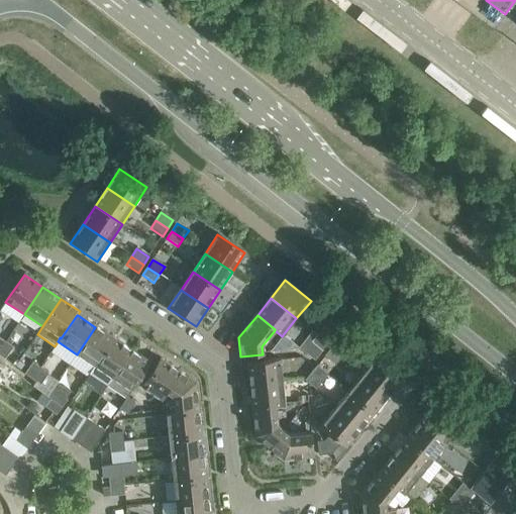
[(323,328),(317,335),(328,344),(334,337),(341,328),(331,319),(323,328)]
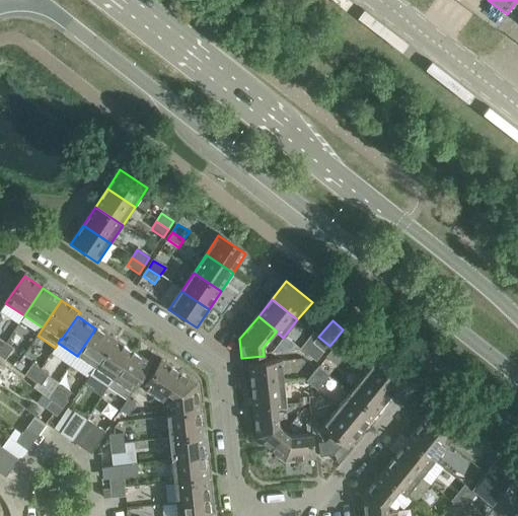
[(77,356),(95,368),(114,341),(95,328),(77,356)]
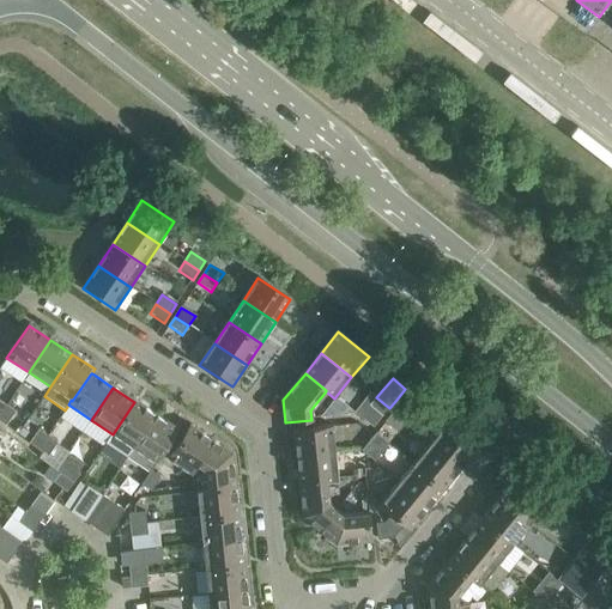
[(389,408),(376,397),(369,406),(382,416),(389,408)]
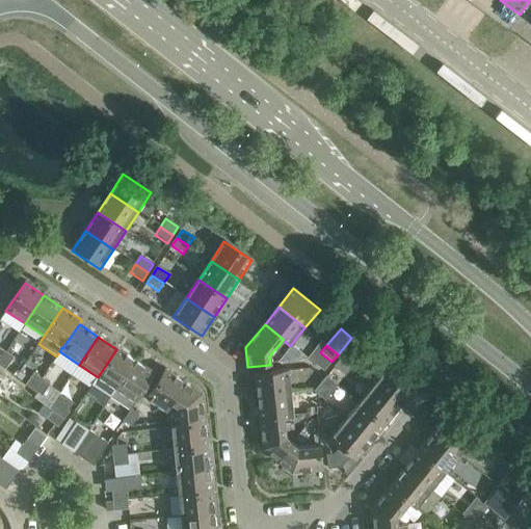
[(91,386),(110,398),(135,362),(116,349),(98,377),(91,386)]
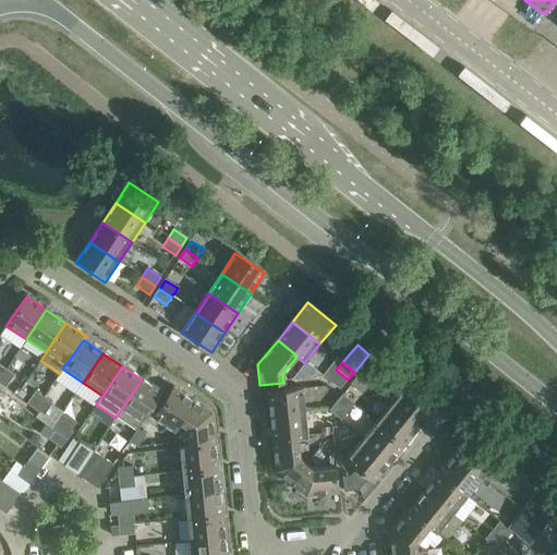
[(363,370),(356,377),(368,387),(375,378),(363,370)]
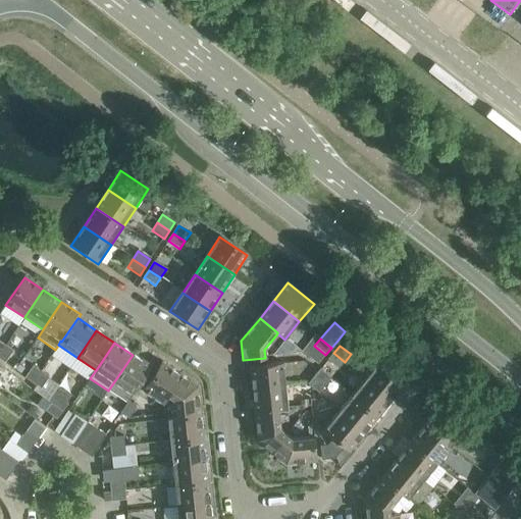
[(0,360),(4,364),(12,352),(5,347),(0,353),(0,360)]
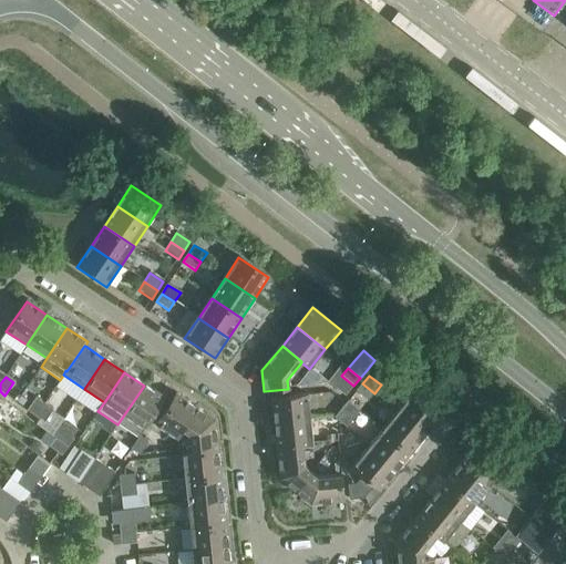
[(374,393),(362,383),(356,391),(368,401),(374,393)]
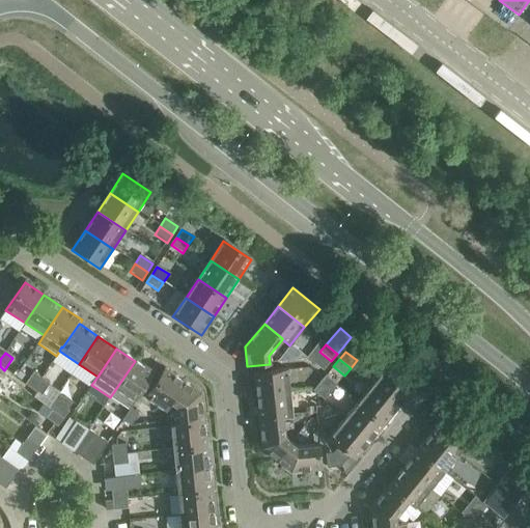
[(135,361),(110,397),(130,410),(135,401),(154,373),(135,361)]
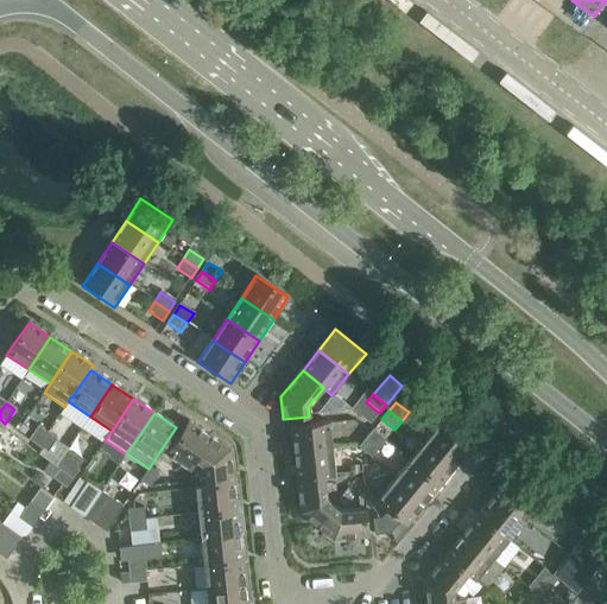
[(443,421),(427,442),(456,466),(473,445),(443,421)]
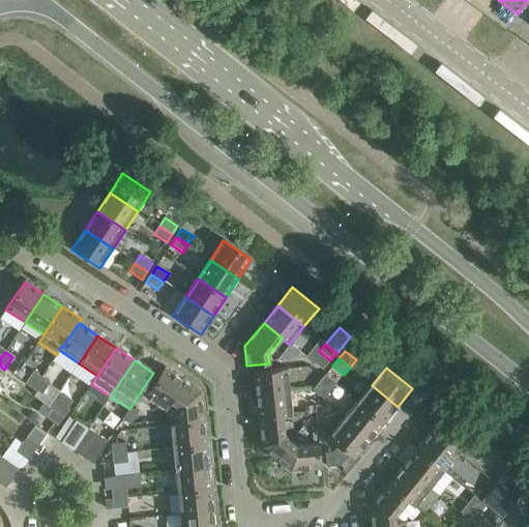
[(166,410),(172,401),(171,400),(183,382),(164,369),(145,397),(166,410)]
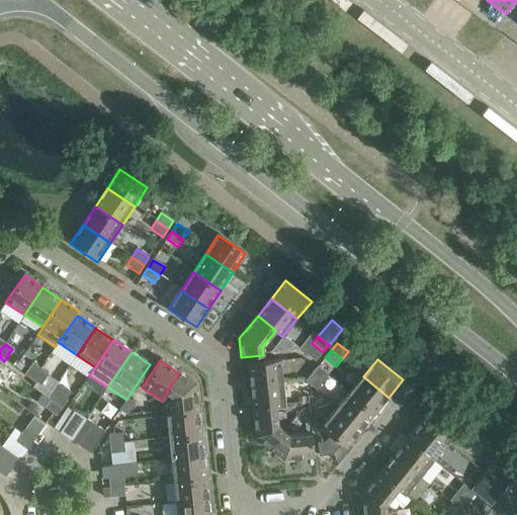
[(248,364),(250,388),(283,383),(281,361),(248,364)]
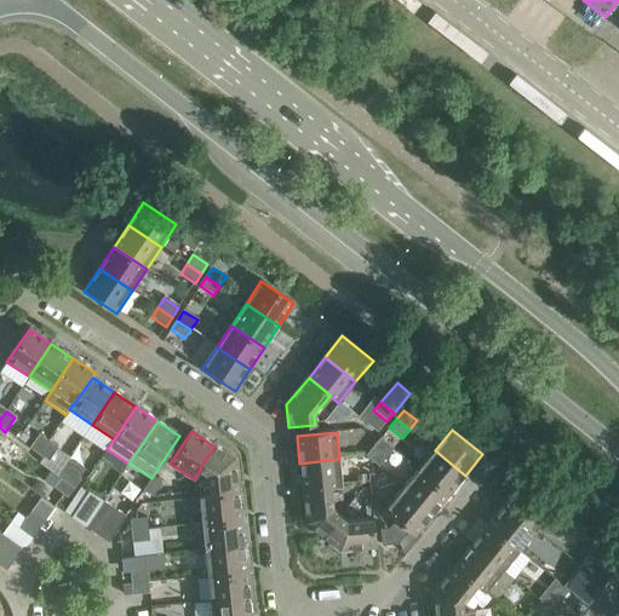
[(29,449),(38,456),(49,442),(39,436),(29,449)]
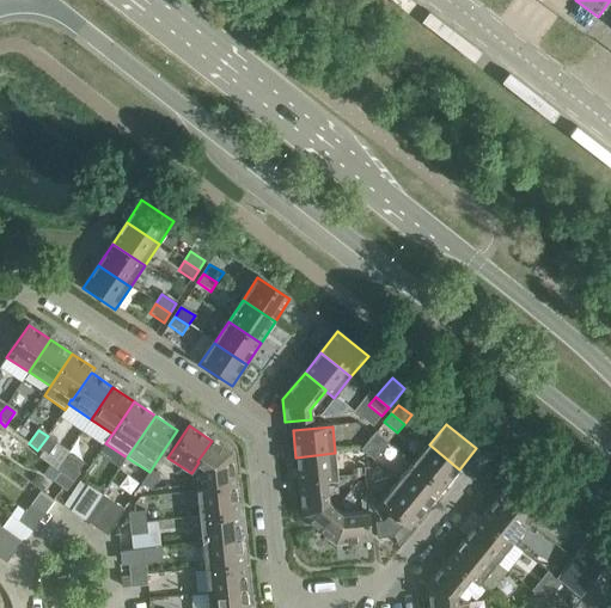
[(376,434),(368,442),(382,453),(389,444),(376,434)]
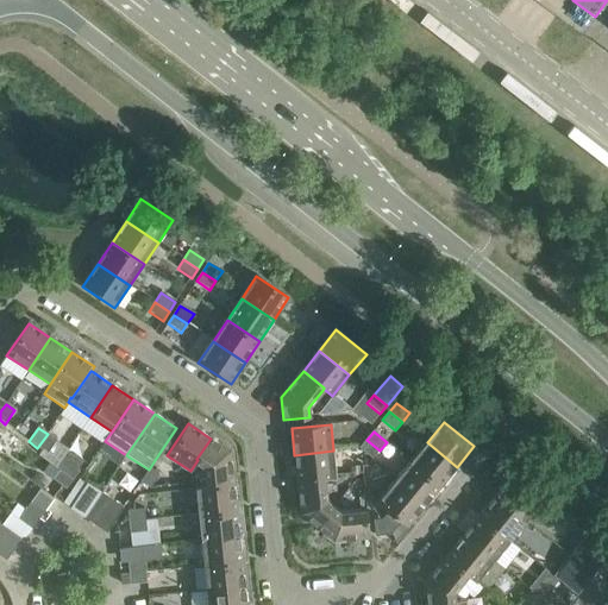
[(37,448),(46,454),(56,441),(48,434),(37,448)]
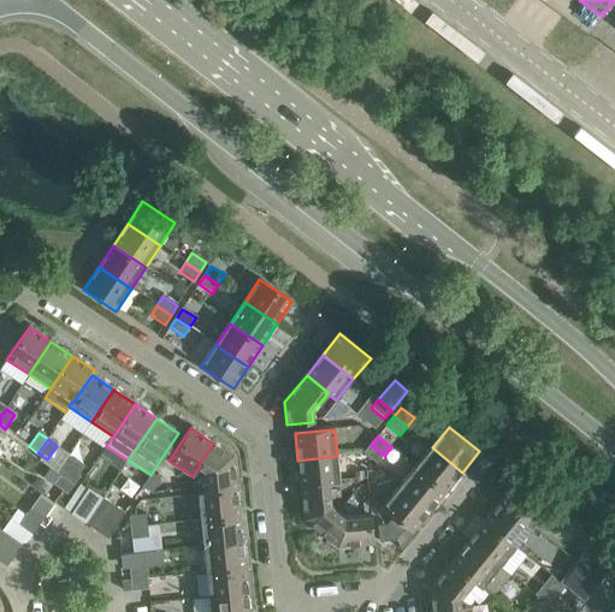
[(207,469),(210,493),(210,494),(237,492),(234,457),(213,444),(199,464),(200,465),(207,469)]
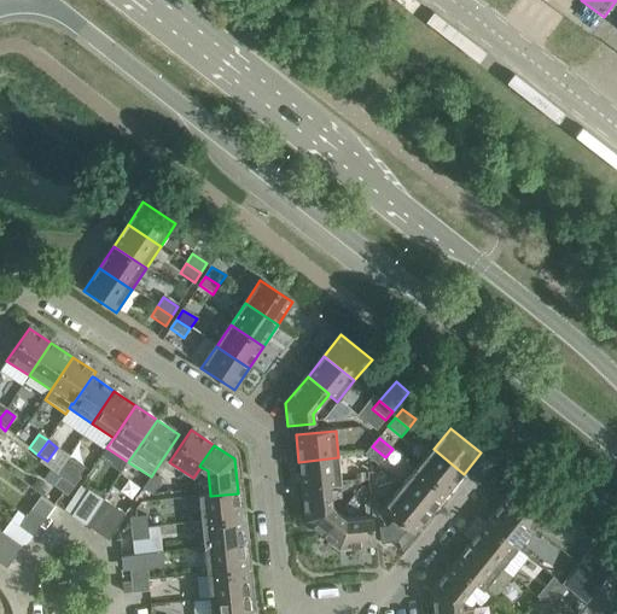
[(385,457),(372,446),(365,455),(378,466),(385,457)]
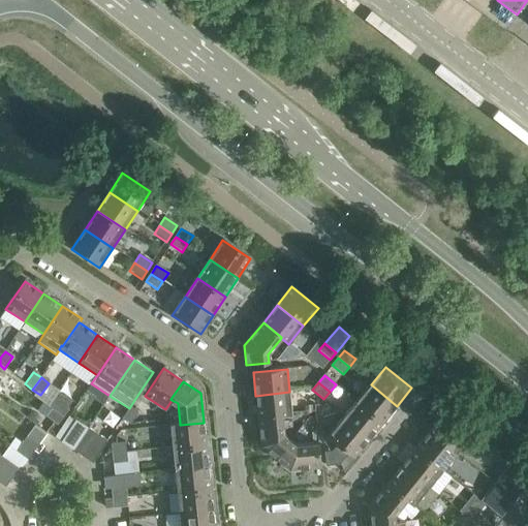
[(371,384),(356,402),(382,423),(397,406),(371,384)]
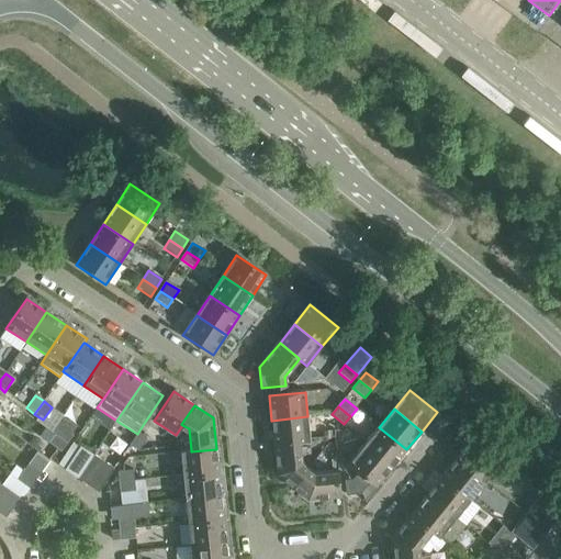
[(271,421),(273,444),(299,442),(299,443),(310,442),(307,416),(271,421)]
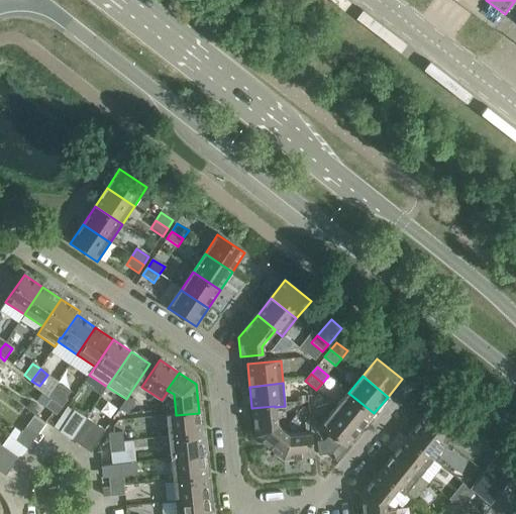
[(58,384),(47,398),(50,400),(62,409),(68,401),(66,400),(71,393),(58,384)]
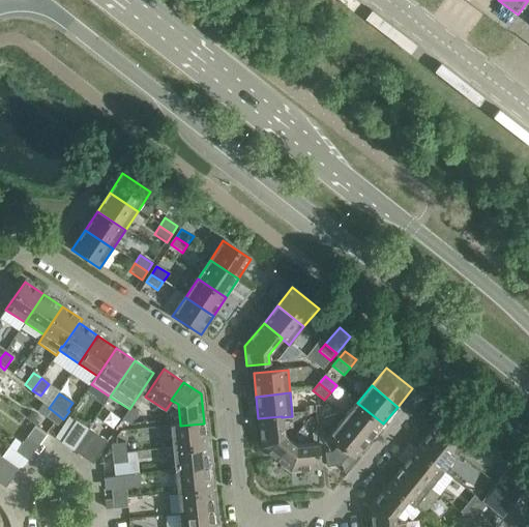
[(357,403),(343,419),(370,441),(383,423),(357,403)]
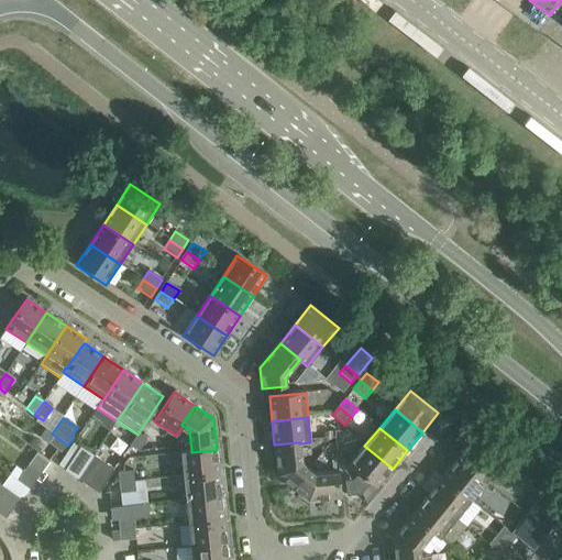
[(130,447),(139,452),(147,440),(139,435),(130,447)]
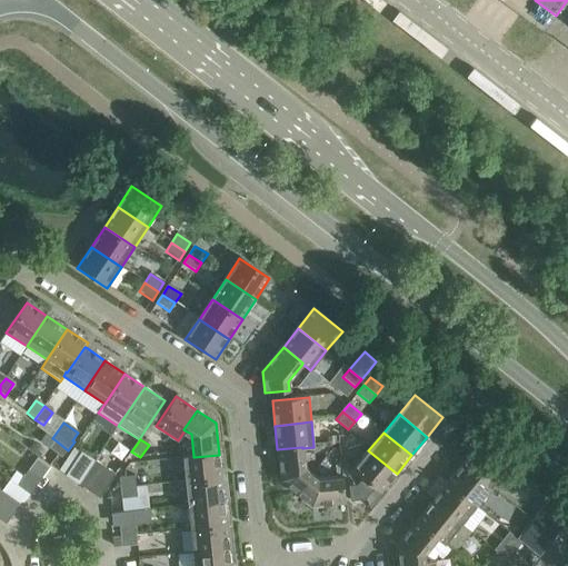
[(68,450),(56,440),(49,449),(61,458),(68,450)]
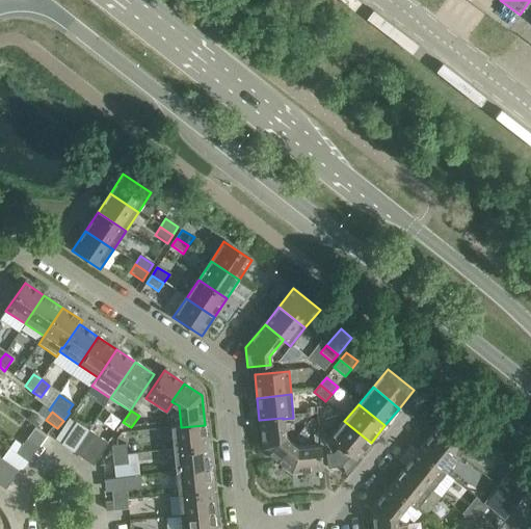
[(447,417),(432,435),(458,456),(473,439),(447,417)]
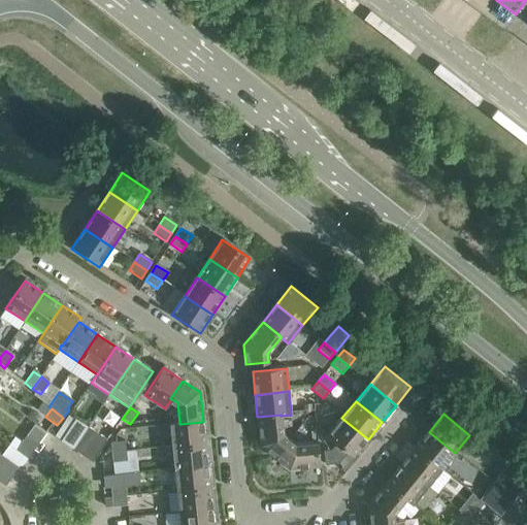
[(260,447),(274,459),(289,440),(283,436),(281,416),(281,415),(257,417),(260,447)]
